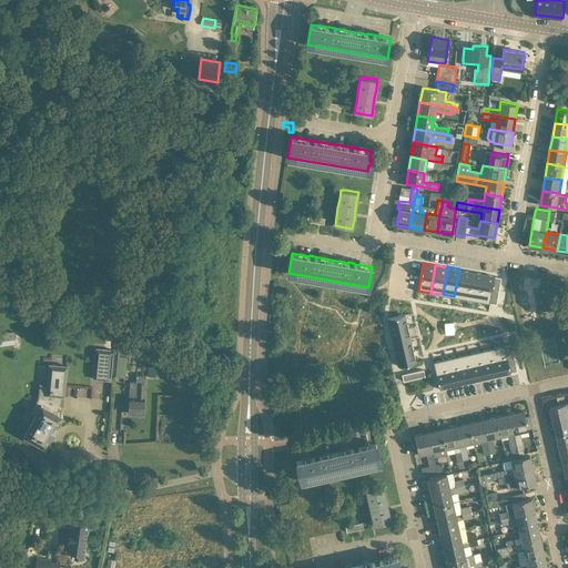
[(454,296),(466,298),(470,271),(459,269),(454,296)]
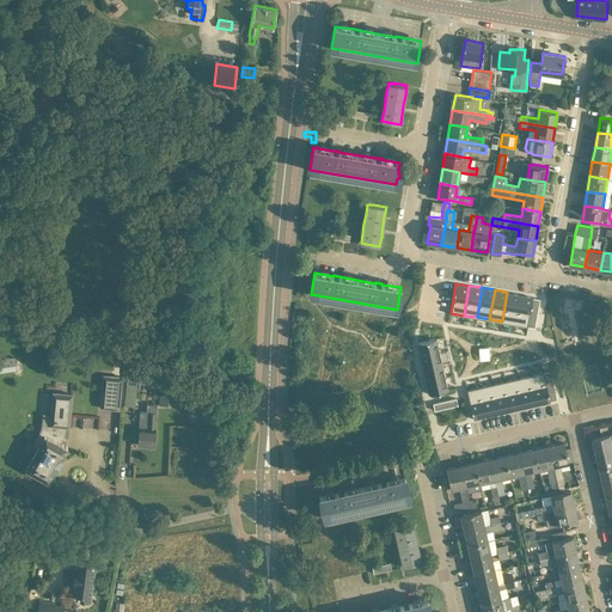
[(520,294),(507,292),(502,322),(515,324),(520,294)]
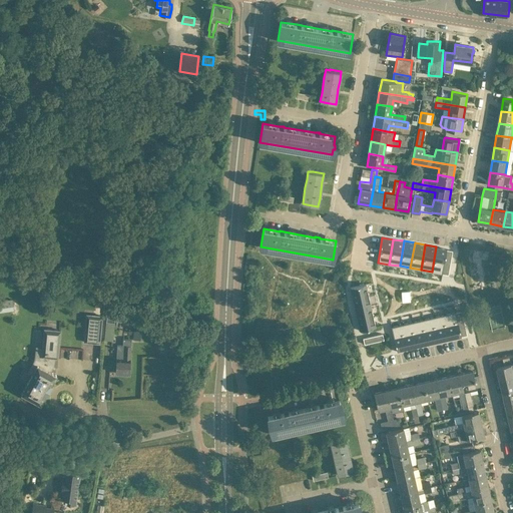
[(443,273),(443,269),(444,265),(445,261),(446,257),(446,252),(447,248),(436,246),(432,272),(443,274),(443,273)]
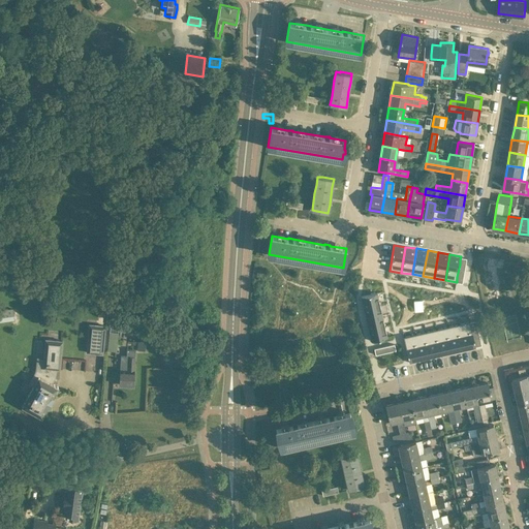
[(364,307),(380,303),(377,291),(362,296),(364,307)]
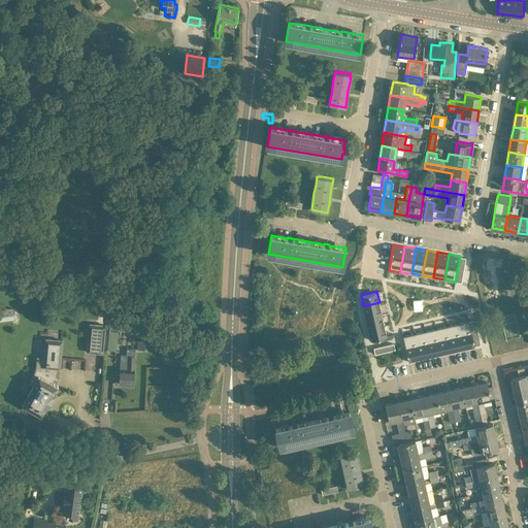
[(365,317),(382,314),(380,302),(363,306),(365,317)]
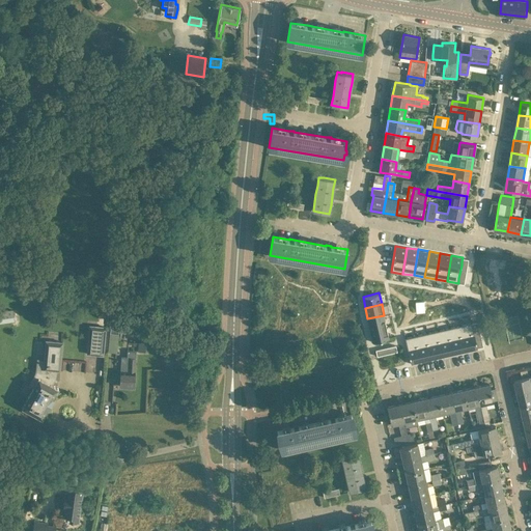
[(0,323),(15,320),(12,309),(0,310),(0,323)]
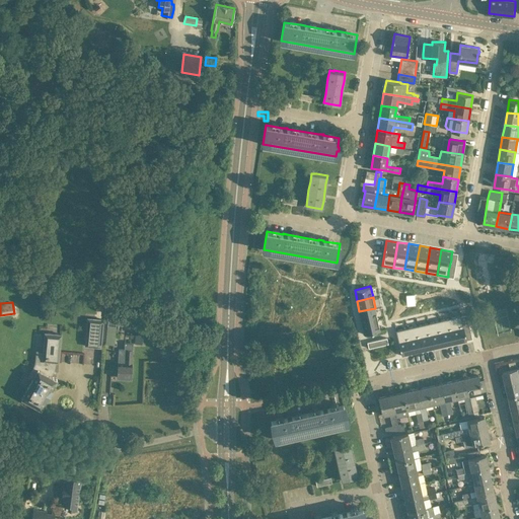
[(359,311),(362,322),(377,319),(375,308),(359,311)]
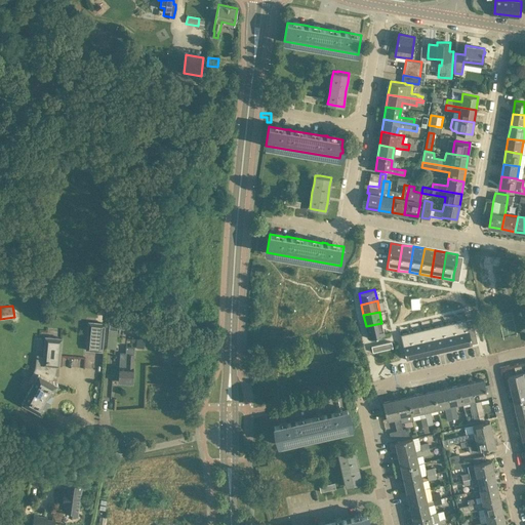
[(140,320),(110,316),(105,315),(104,322),(103,328),(105,329),(117,330),(117,327),(139,330),(140,320)]
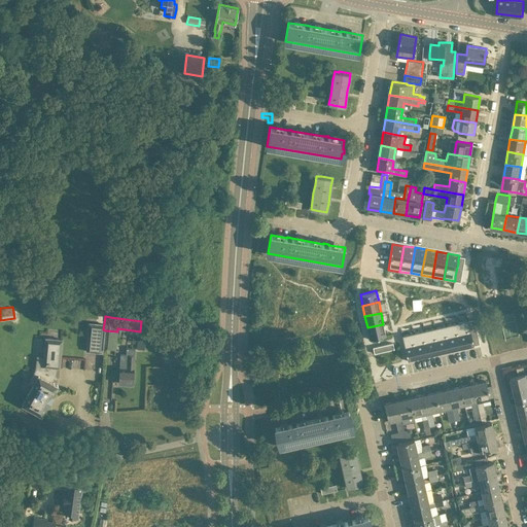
[(457,322),(462,348),(473,346),(473,345),(472,341),(471,337),(471,332),(470,328),(469,324),(468,320),(457,322)]
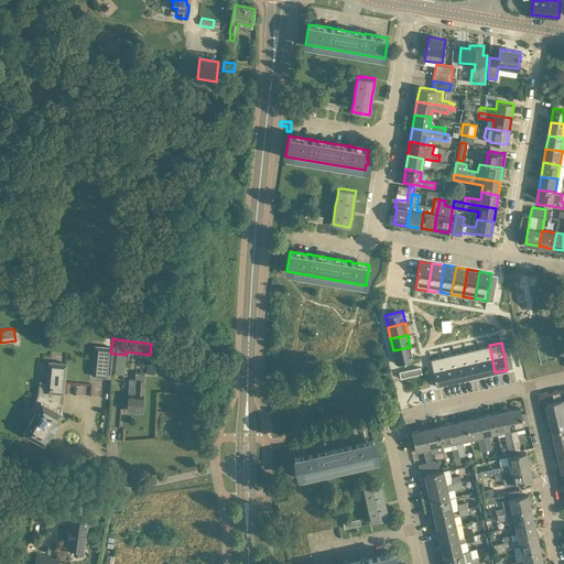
[(95,345),(93,376),(110,377),(112,354),(110,353),(111,346),(95,345)]
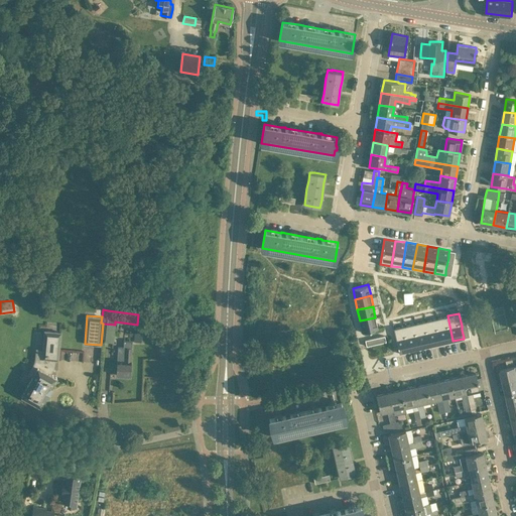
[(436,318),(442,343),(453,341),(447,315),(436,318)]
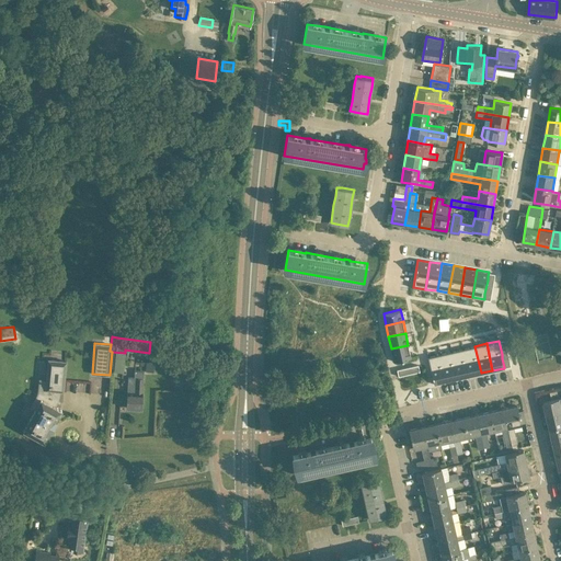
[(411,357),(408,345),(391,348),(393,361),(411,357)]
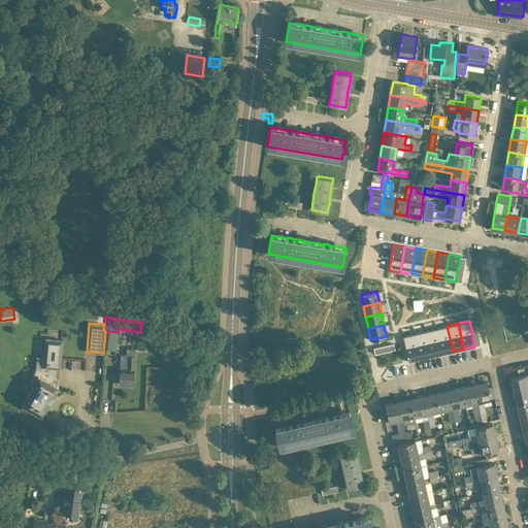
[(453,351),(447,326),(436,328),(441,354),(453,351)]
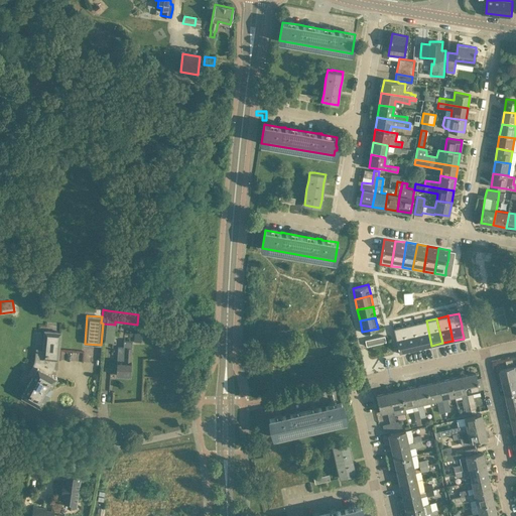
[(426,320),(415,323),(421,348),(431,346),(426,320)]
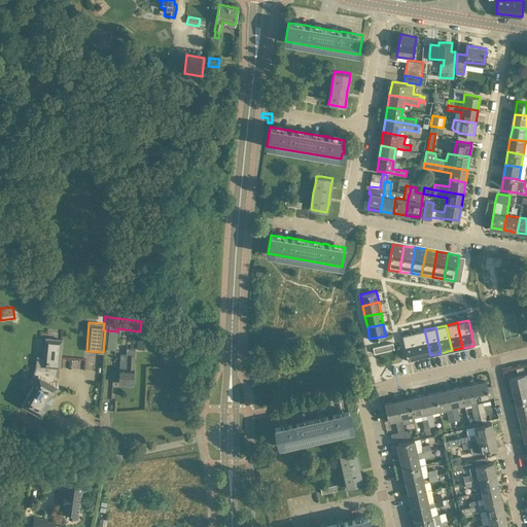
[(414,332),(419,357),(430,355),(424,329),(414,332)]
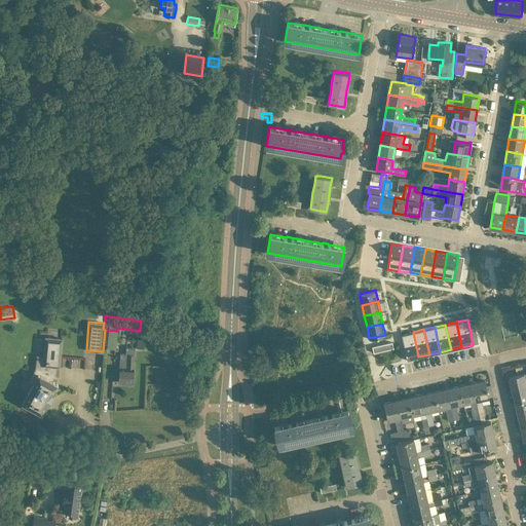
[(406,354),(407,360),(418,357),(413,332),(402,334),(403,339),(403,343),(404,347),(405,351),(406,354)]
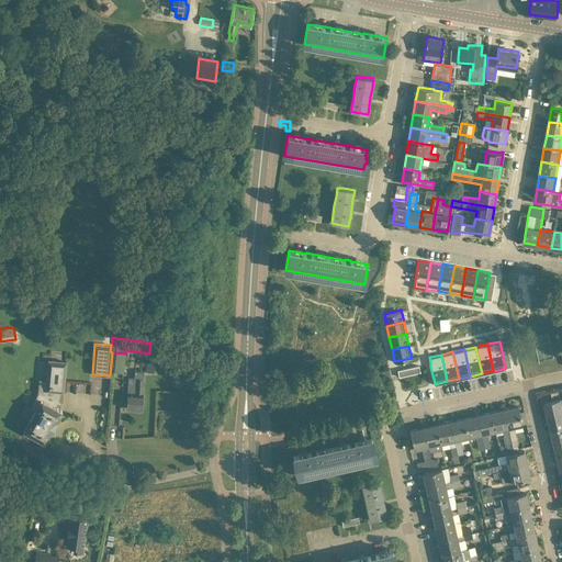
[(46,395),(44,401),(42,400),(41,398),(41,400),(40,401),(36,398),(31,407),(35,409),(34,412),(31,418),(30,418),(30,420),(24,430),(24,429),(23,431),(25,431),(43,441),(44,442),(45,441),(51,431),(52,430),(56,423),(56,422),(62,412),(62,411),(60,409),(55,406),(58,400),(59,391),(64,392),(66,361),(48,360),(45,390),(47,390),(46,395)]
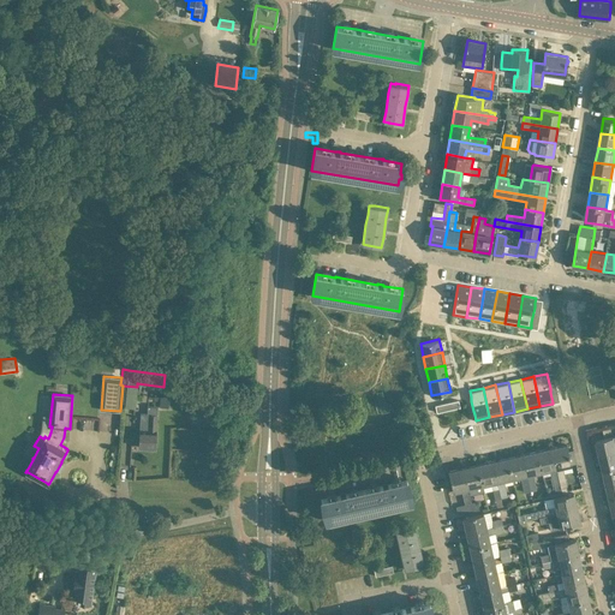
[(156,435),(157,415),(159,406),(148,406),(148,413),(141,413),(139,435),(138,447),(155,447),(156,435)]
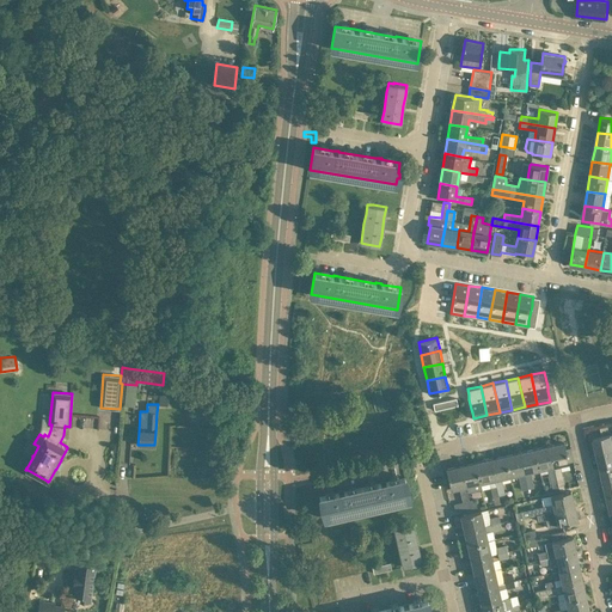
[(597,453),(611,450),(611,433),(593,439),(597,453)]
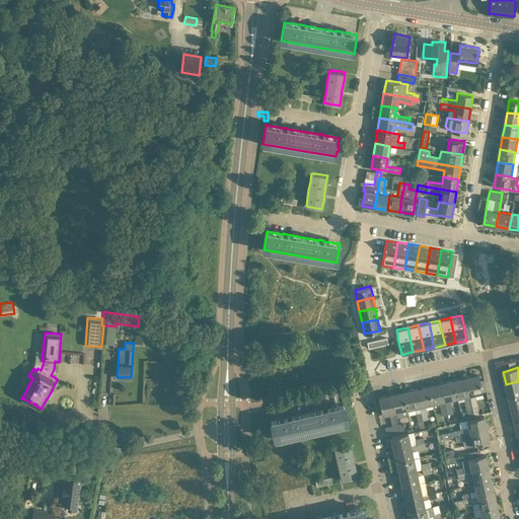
[(478,375),(465,378),(472,409),(477,406),(474,393),(483,391),(478,375)]
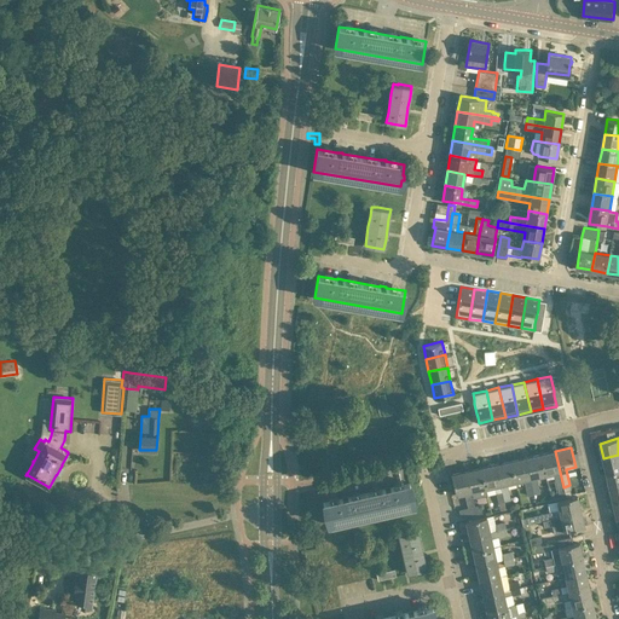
[(544,474),(554,472),(557,489),(563,487),(555,451),(541,453),(544,474)]
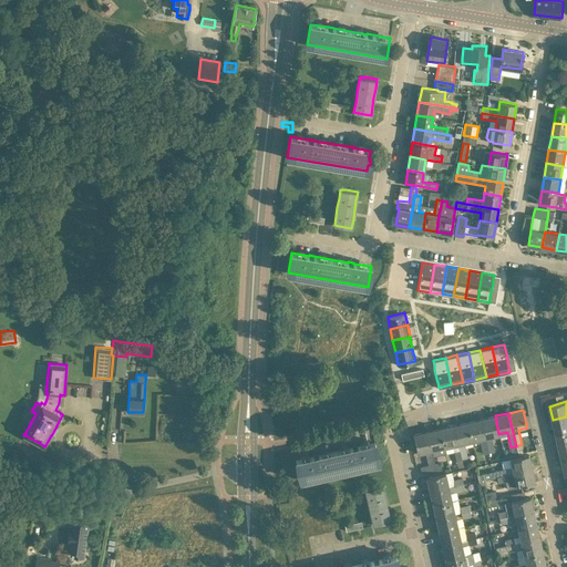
[(495,415),(481,419),(490,452),(495,451),(491,435),(498,434),(495,415)]
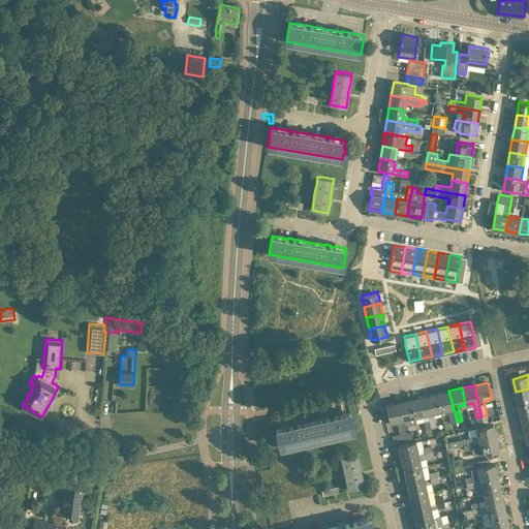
[(528,402),(528,389),(516,392),(519,404),(528,402)]
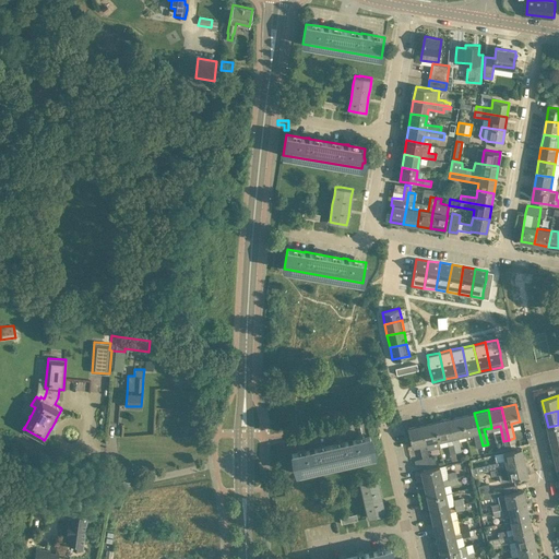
[(476,448),(483,445),(474,413),(461,416),(465,433),(473,432),(476,448)]
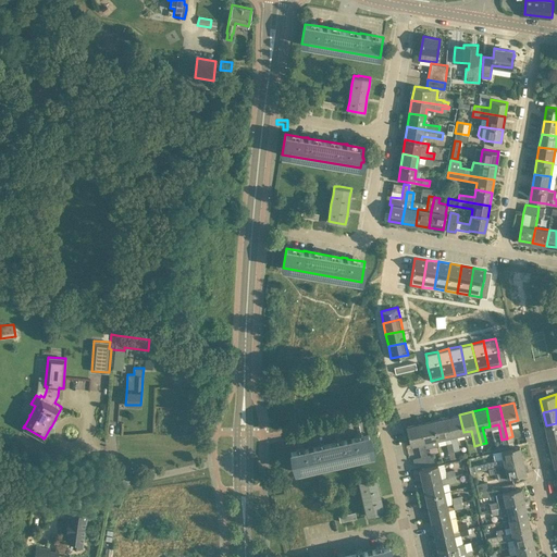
[(446,418),(454,450),(459,449),(456,434),(463,432),(459,415),(446,418)]
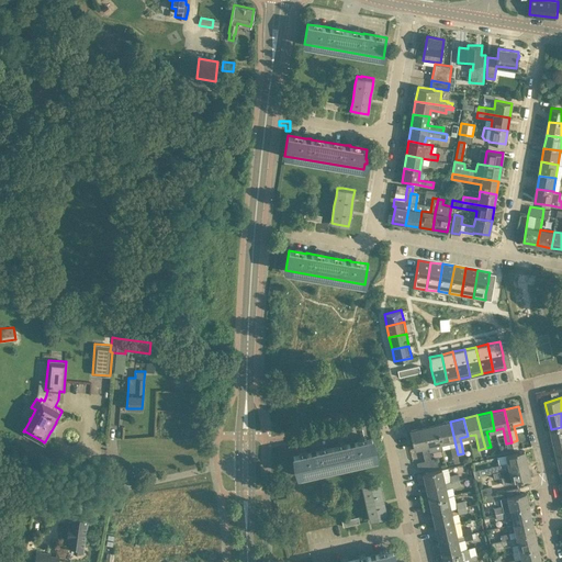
[(458,454),(450,422),(436,424),(440,442),(441,442),(448,440),(451,456),(458,454)]
